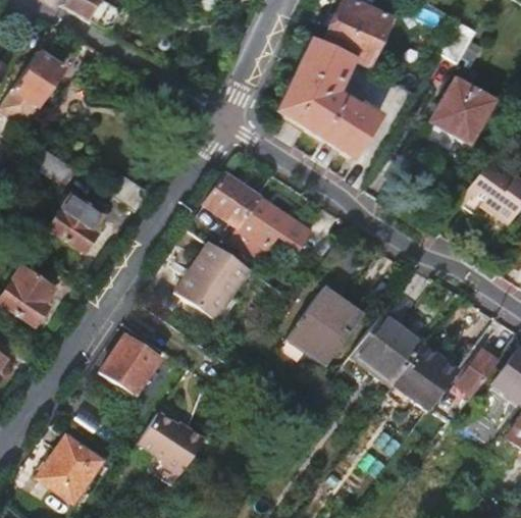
[(62,0),(60,4),(84,17),(85,17),(104,27),(111,26),(118,12),(115,5),(104,0),(62,0)]
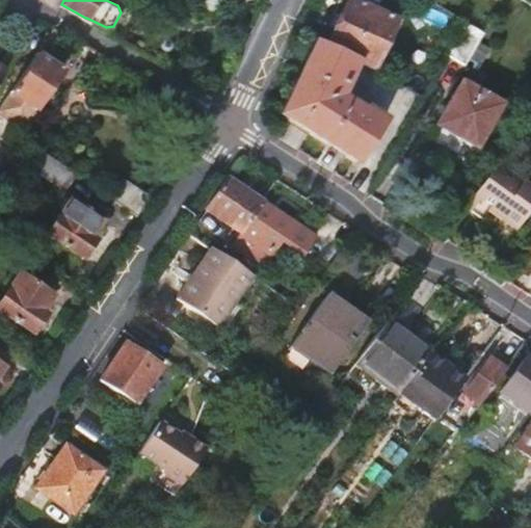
[(348,0),(327,45),(359,59),(375,68),(398,17),(361,0),(348,0)]
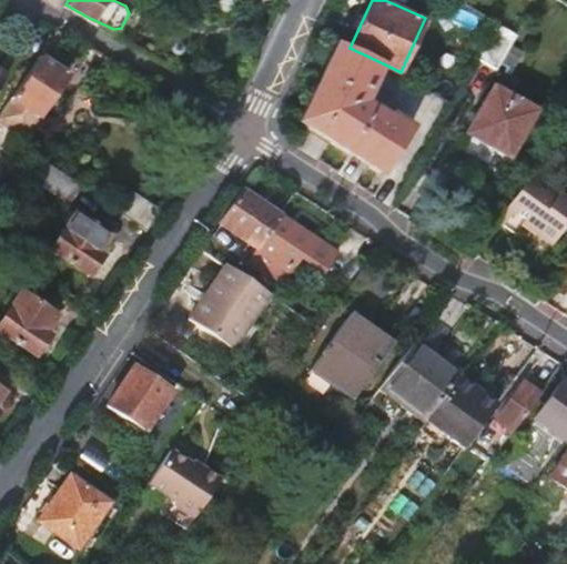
[(499,21),(481,54),(495,66),(496,66),(516,31),(499,21)]
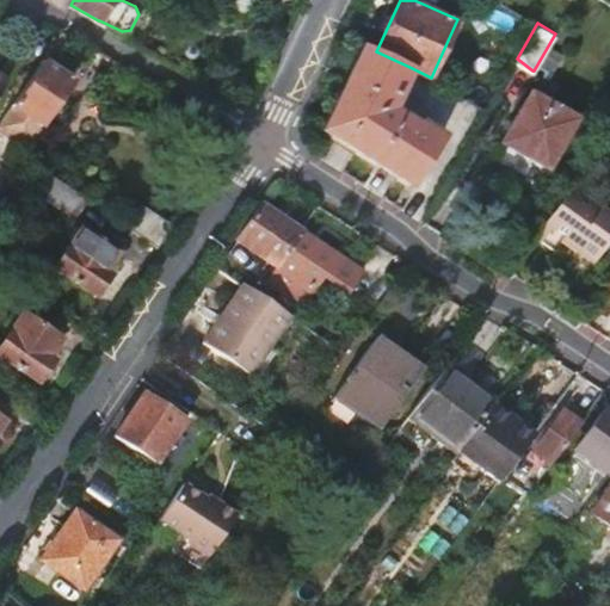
[(363,45),(326,129),(413,185),(443,135),(420,121),(418,123),(394,107),(412,68),(376,51),(363,45)]
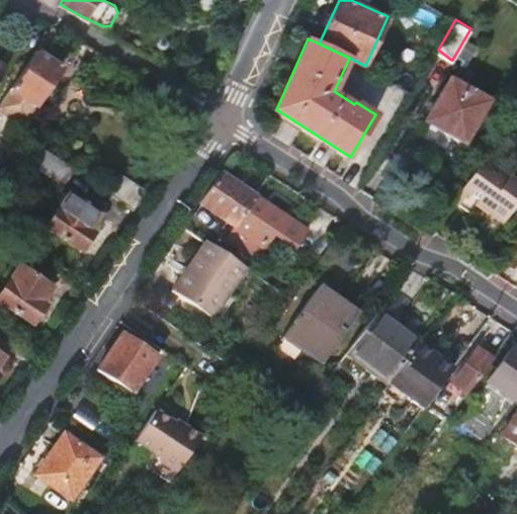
[(35,52),(0,103),(0,107),(18,120),(26,117),(60,69),(35,52)]
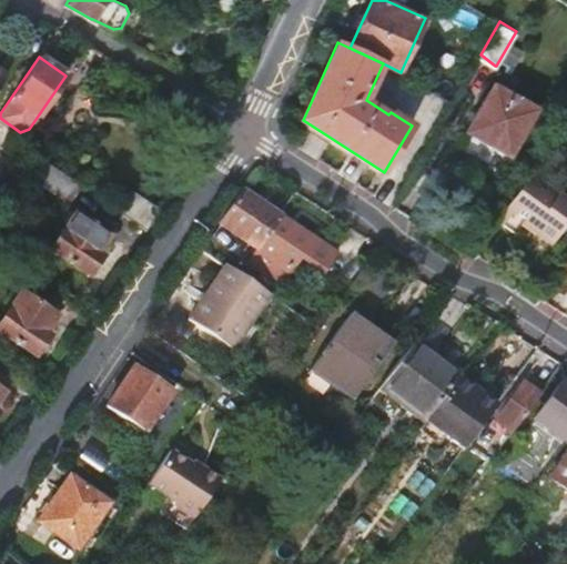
[(493,83),(466,131),(510,155),(536,107),(493,83)]
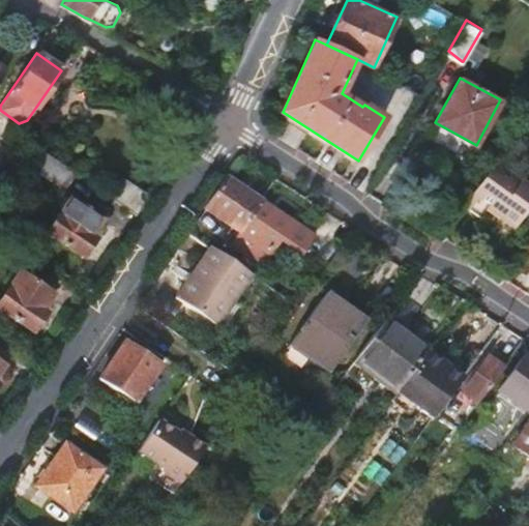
[(28,162),(61,183),(71,169),(39,146),(28,162)]
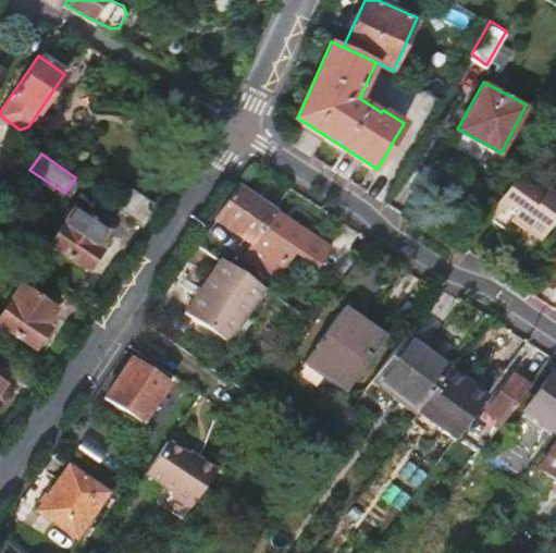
[(555,187),(518,164),(487,211),(508,224),(515,214),(544,233),(555,214),(555,187)]
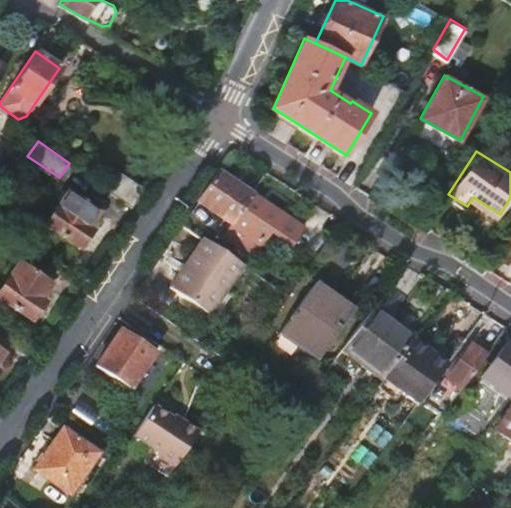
[(115,168),(103,186),(134,206),(146,188),(115,168)]
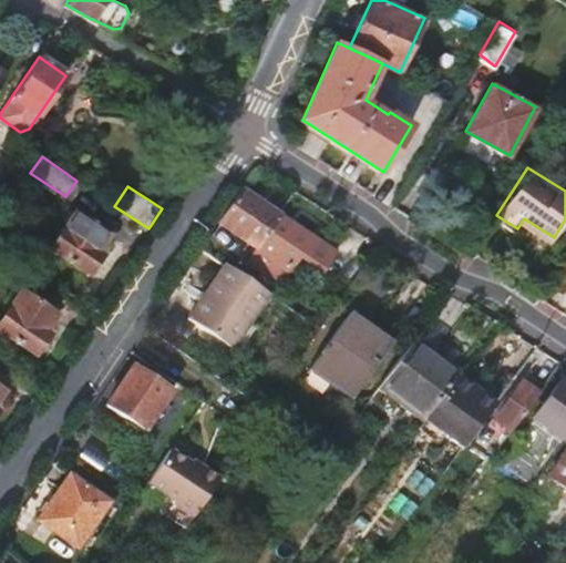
[(244,187),(222,222),(258,247),(281,214),(244,187)]
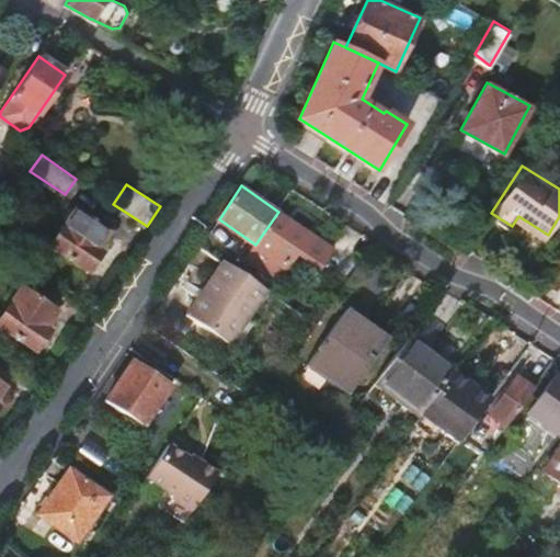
[(76,207),(52,245),(90,270),(103,251),(96,247),(107,230),(76,207)]
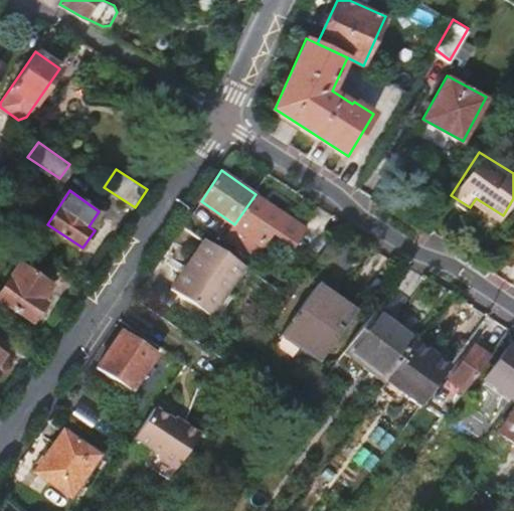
[(255,194),(234,224),(250,235),(242,247),(258,259),(276,231),(287,215),(255,194)]
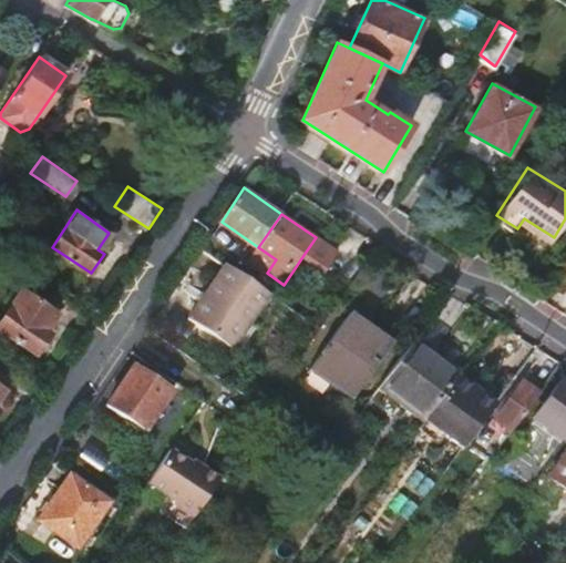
[(304,255),(329,273),(342,255),(316,237),(304,255)]
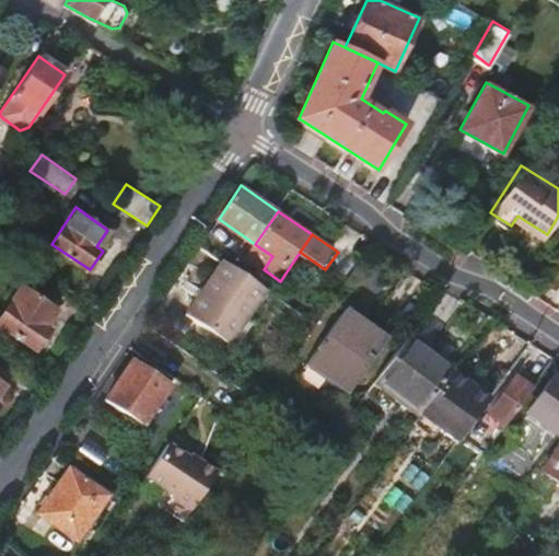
[(255,244),(246,258),(264,269),(272,256),(255,244)]
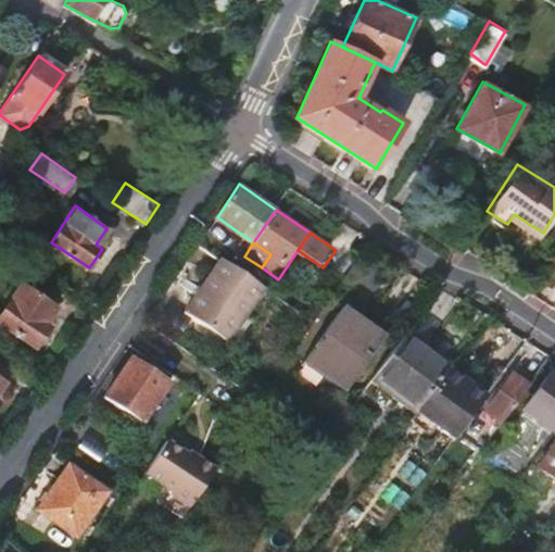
[(217,264),(261,293),(265,287),(237,267),(222,258),(217,264)]
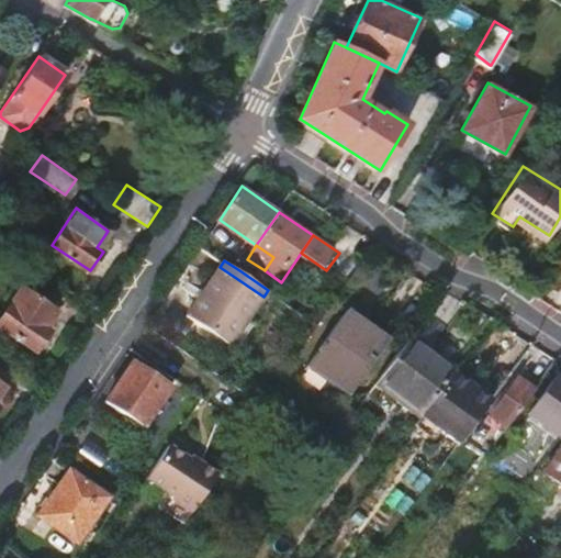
[(220,267),(189,314),(227,339),(246,313),(250,316),(264,297),(220,267)]
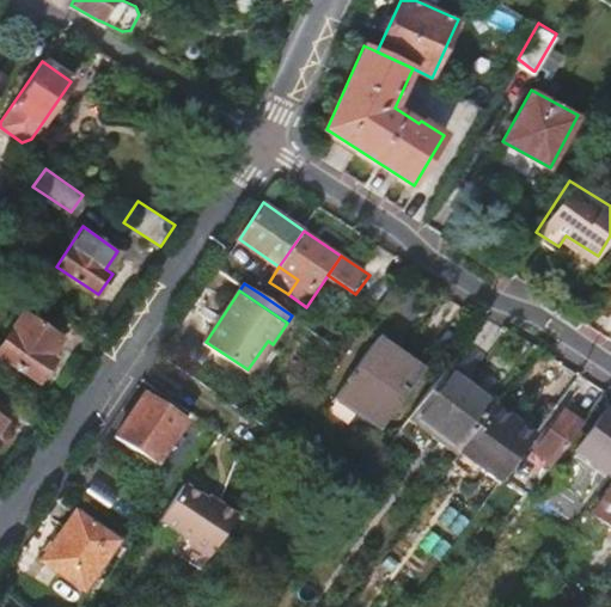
[(24,313),(0,348),(0,355),(40,382),(53,363),(46,359),(60,337),(24,313)]
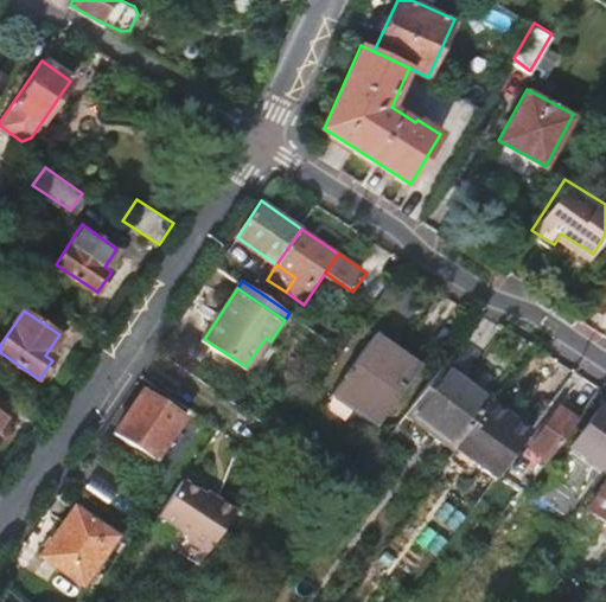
[(378,337),(336,398),(378,429),(422,369),(378,337)]
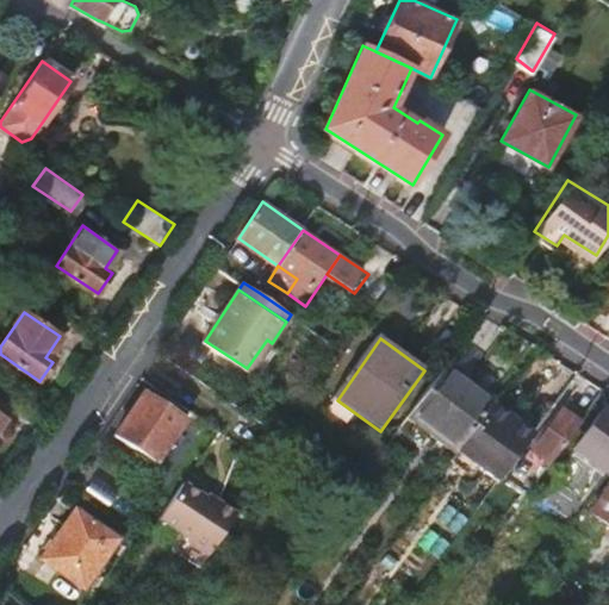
[(446,363),(408,417),(457,453),(459,449),(493,403),(497,399),(446,363)]
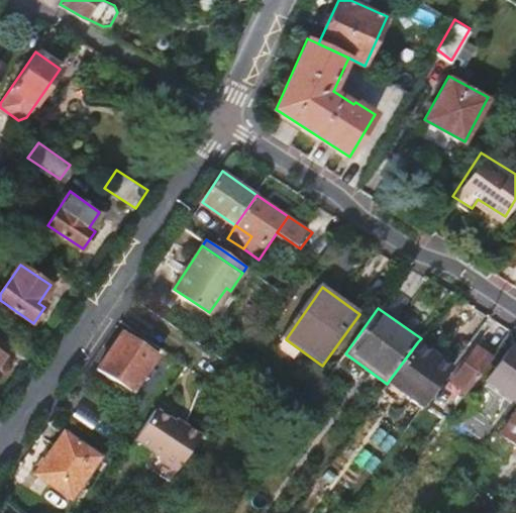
[(99,368),(134,392),(158,358),(122,334),(106,357),(99,368)]
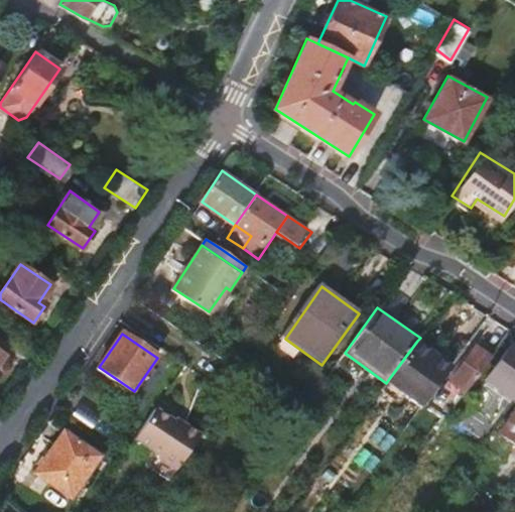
[(417,341),(388,380),(423,404),(443,376),(452,365),(417,341)]
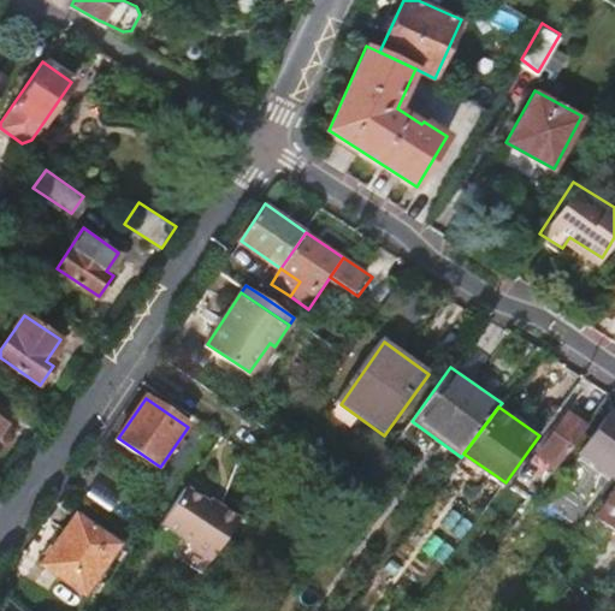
[(567,413),(537,454),(556,467),(573,444),(586,426),(567,413)]
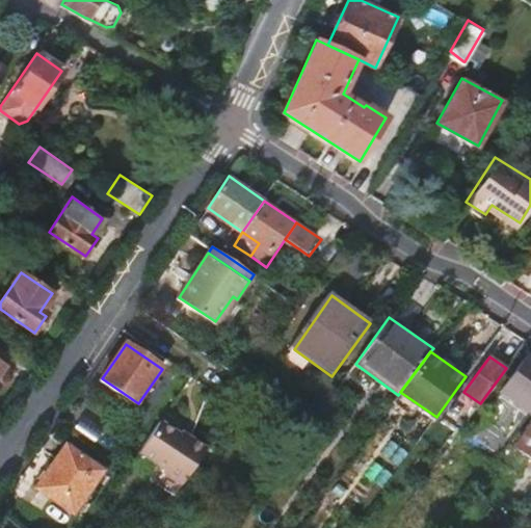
[(530,357),(506,392),(530,410),(530,357)]
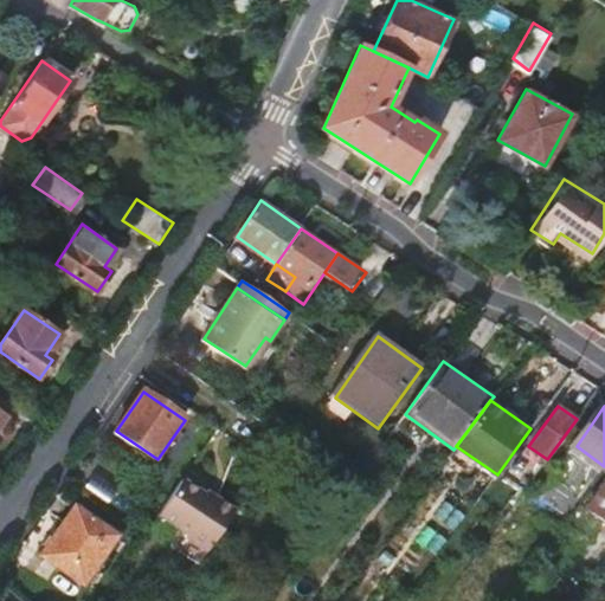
[(184,477),(159,514),(185,531),(184,535),(210,553),(238,510),(218,497),(216,499),(184,477)]
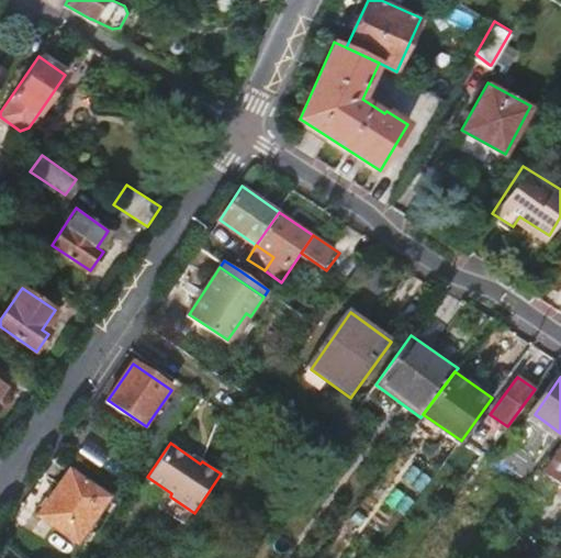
[(560,453),(547,472),(560,482),(560,453)]
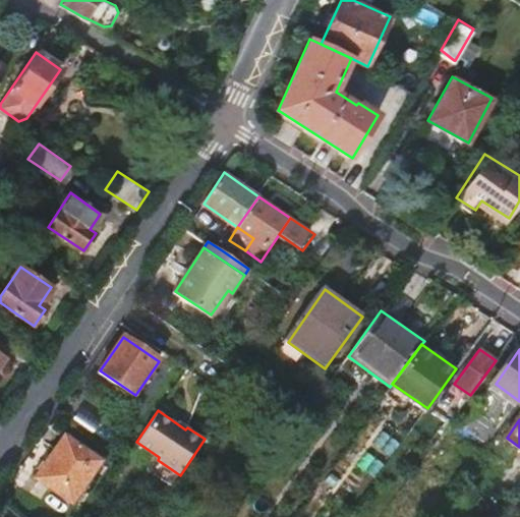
[(66,436),(38,477),(74,503),(104,461),(66,436)]
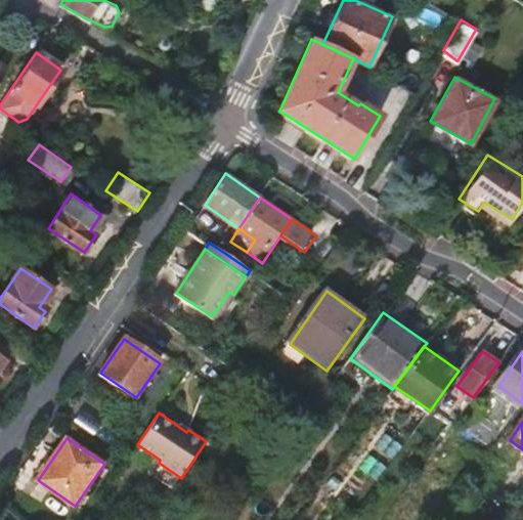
All buildings are outlined.
